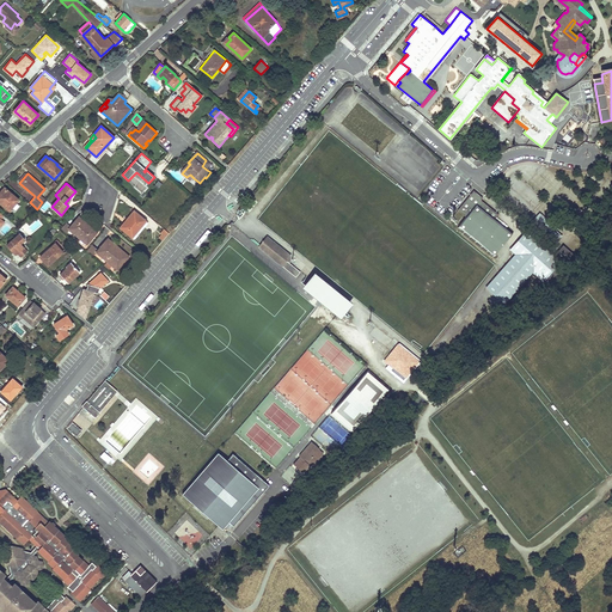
[(1,203),(5,207),(10,210),(18,200),(5,188),(0,191),(0,199),(2,202),(1,203)]
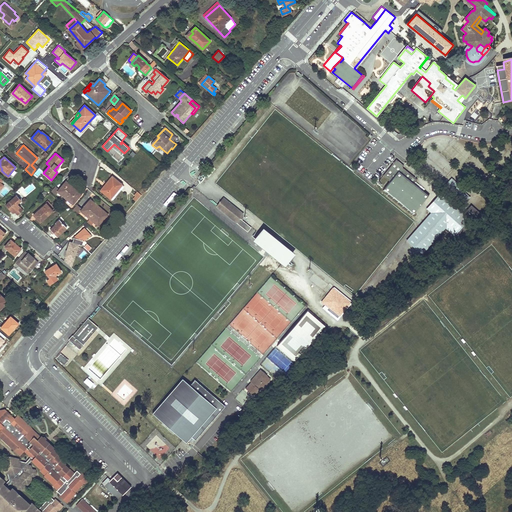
[(403,166),(396,160),(390,168),(391,169),(390,170),(389,171),(388,170),(383,176),(390,182),(384,190),(413,213),(428,195),(414,184),(417,180),(402,168),(403,166)]
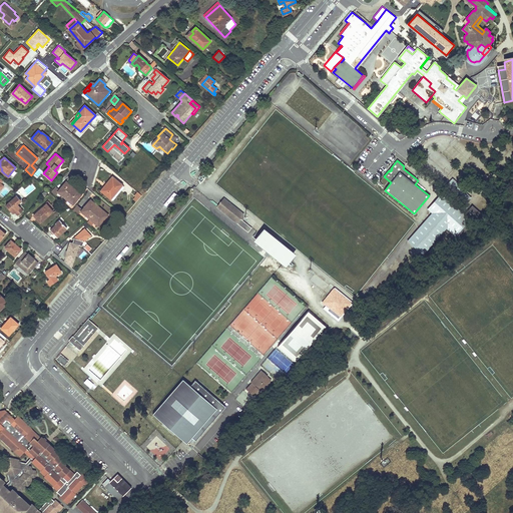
[(107,186),(105,189),(102,191),(111,198),(122,185),(112,177),(105,184),(107,186)]
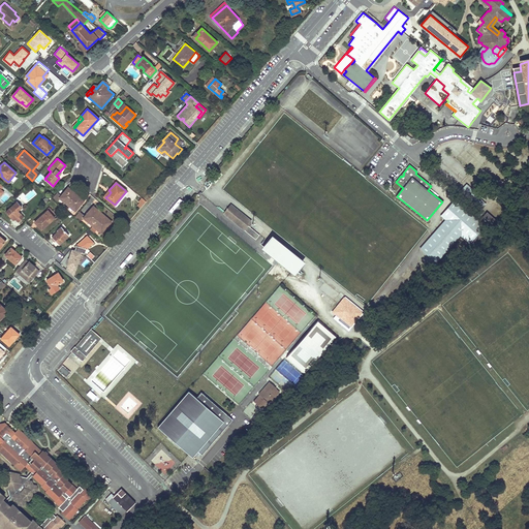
[(472,199),(481,208),(486,204),(475,194),(475,193),(466,185),(461,190),(469,197),(468,198),(470,200),(472,199)]
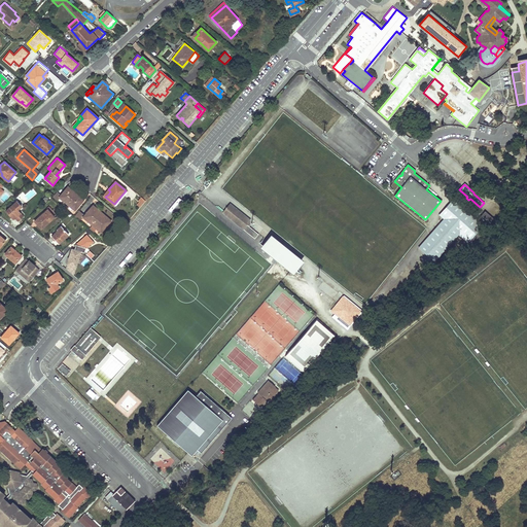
[(75,209),(79,205),(83,200),(68,187),(61,196),(60,197),(75,209)]
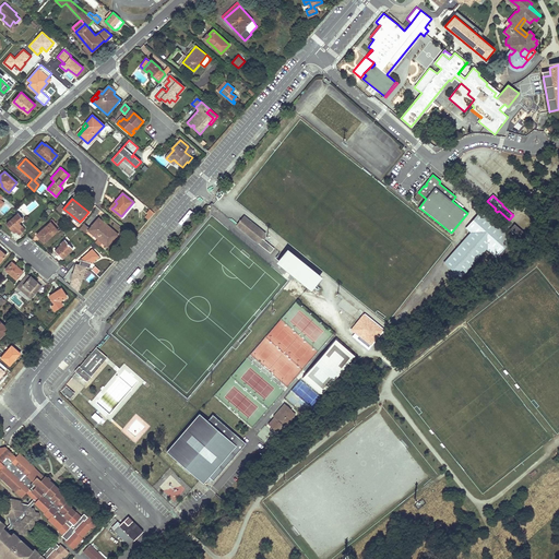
[(133,202),(121,216),(122,218),(135,203),(133,202)]
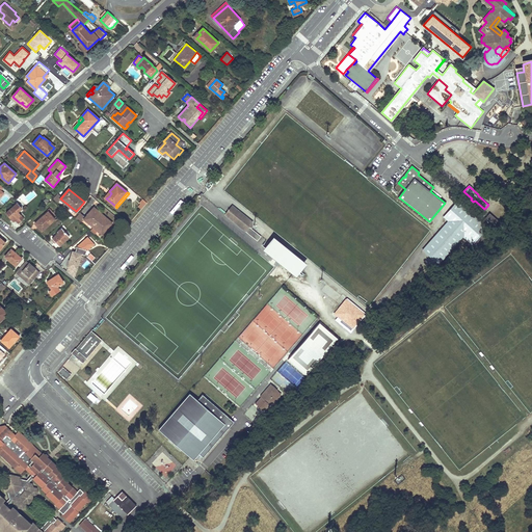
[(61,197),(57,194),(54,197),(53,200),(57,203),(60,198),(61,197)]
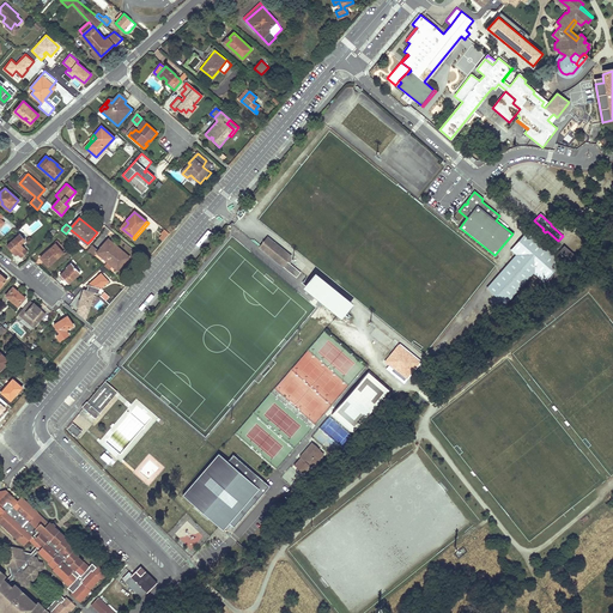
[(170,234),(164,230),(161,234),(163,235),(159,238),(164,242),(170,234)]
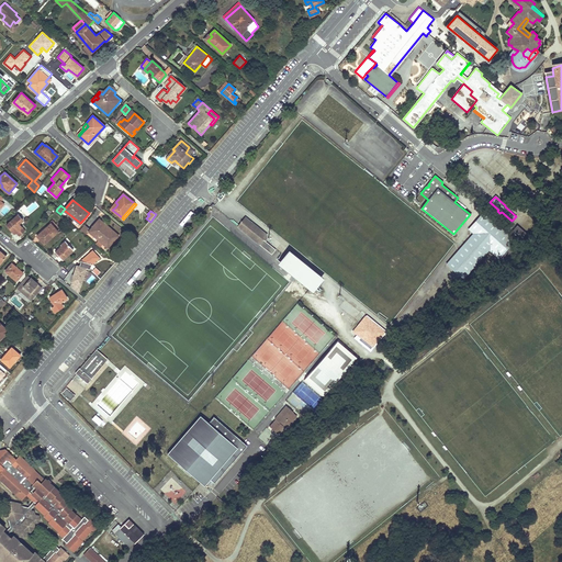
[(499,214),(509,224),(512,221),(502,212),(499,213),(499,214)]
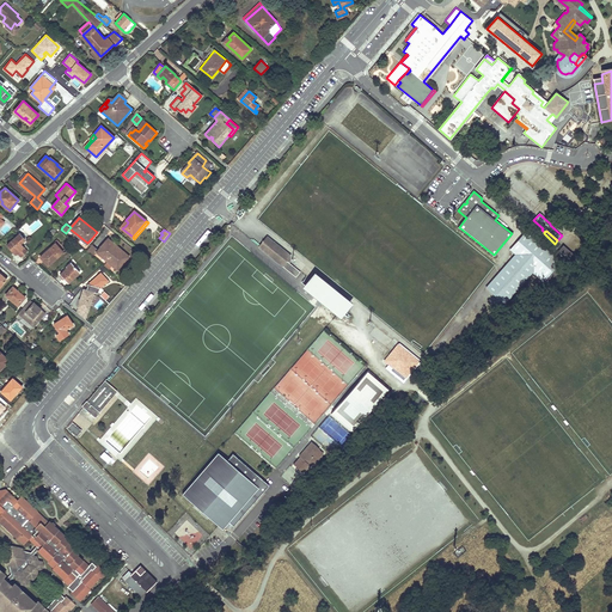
[(558,271),(563,265),(561,263),(555,258),(526,232),(510,249),(516,254),(488,287),(505,303),(534,269),(545,280),(556,268),(558,271)]
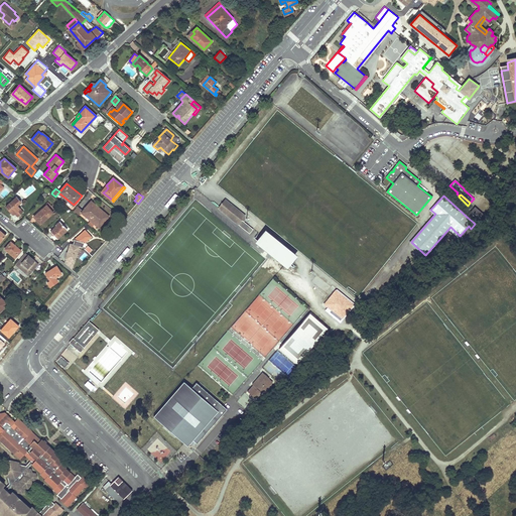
[(16,212),(15,213),(14,213),(17,216),(22,212),(16,206),(20,202),(16,197),(5,207),(11,213),(14,210),(16,212)]
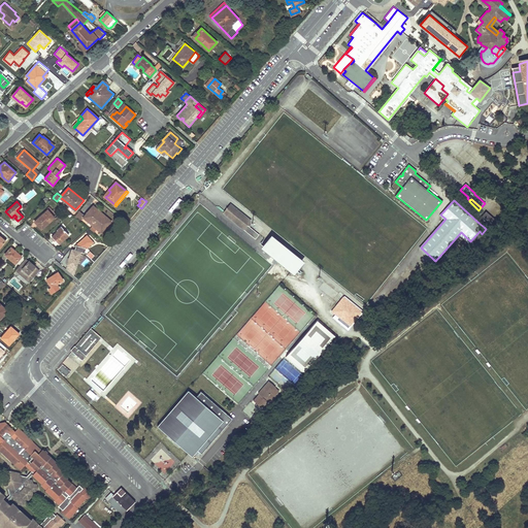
[(106,217),(105,219),(96,211),(97,209),(93,206),(85,217),(84,218),(101,232),(110,221),(106,217)]
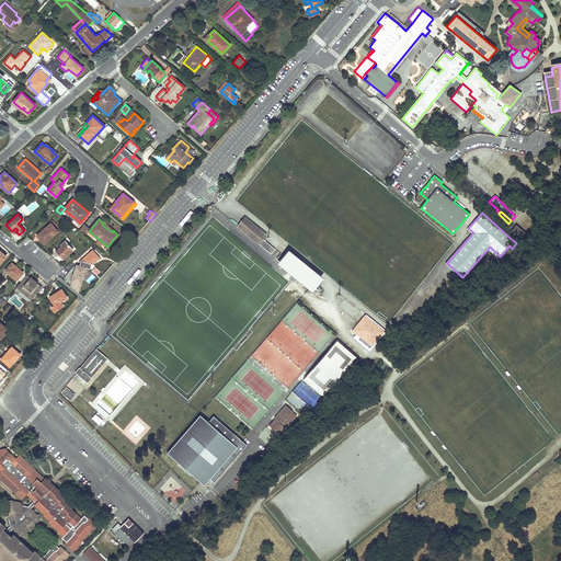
[(529,220),(516,235),(522,239),(535,225),(529,220)]
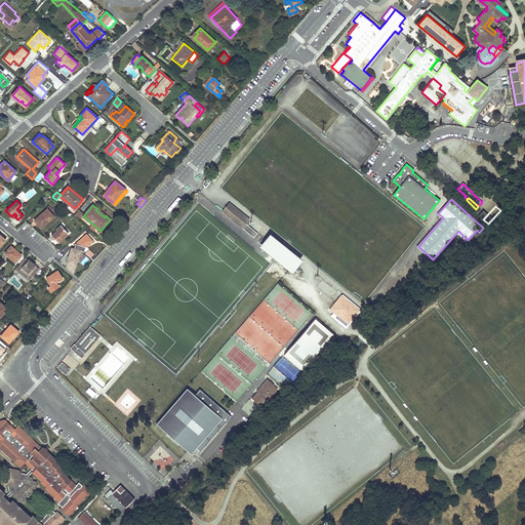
[(37,224),(38,223),(39,223),(42,227),(53,216),(47,208),(34,219),(37,224)]
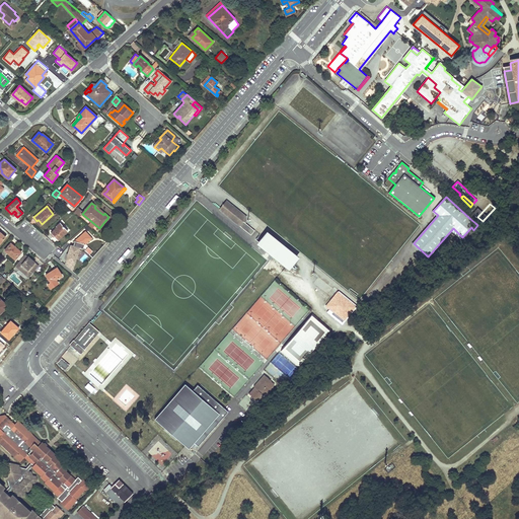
[(104,213),(95,206),(94,208),(103,215),(104,213)]
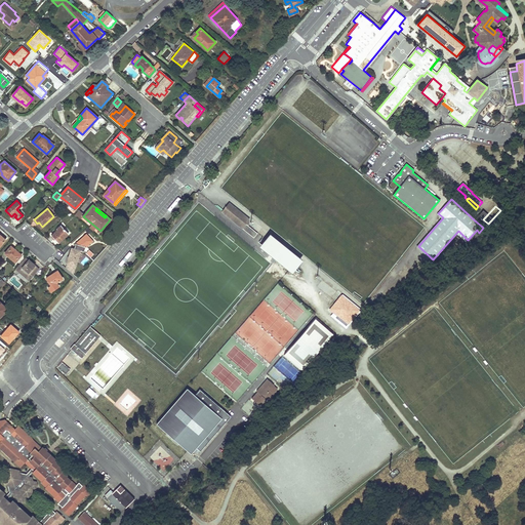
[(79,211),(75,215),(80,219),(83,216),(84,215),(79,211)]
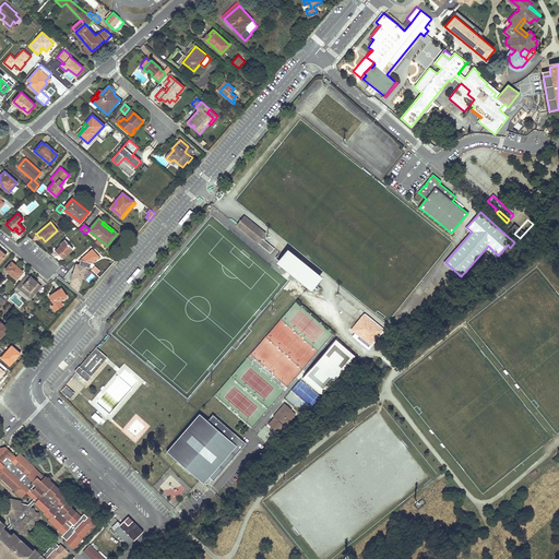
[(511,232),(507,236),(512,240),(514,242),(519,238),(511,232)]
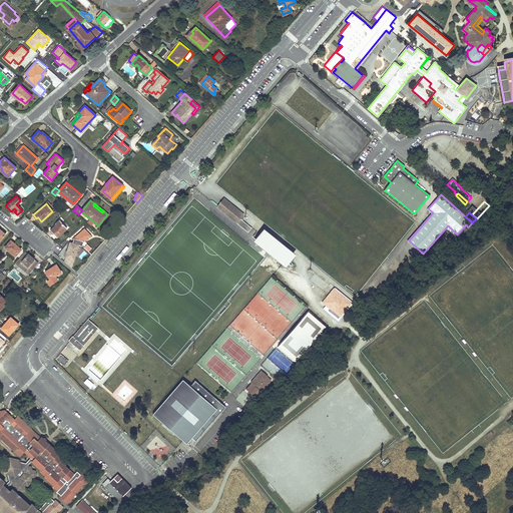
[(56,224),(53,227),(50,230),(56,237),(66,228),(59,220),(55,223),(56,224)]
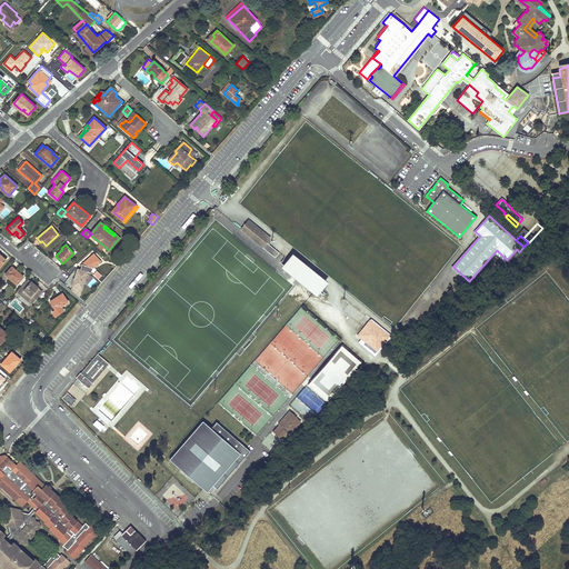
[(292,252),(281,267),(317,296),(328,281),(292,252)]
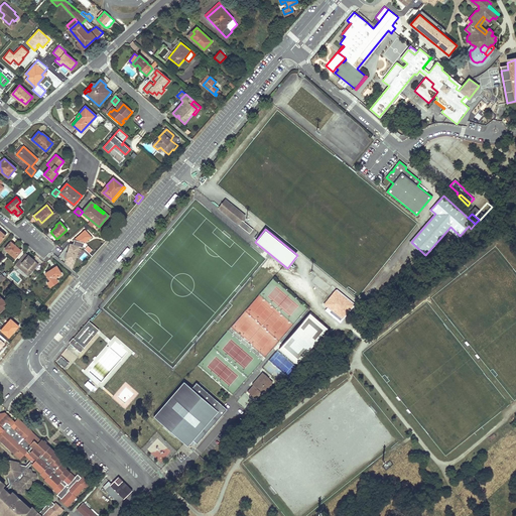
[(68,252),(66,258),(67,258),(75,261),(79,247),(83,248),(84,243),(85,241),(86,240),(87,241),(91,237),(85,230),(75,240),(73,245),(71,244),(68,252)]
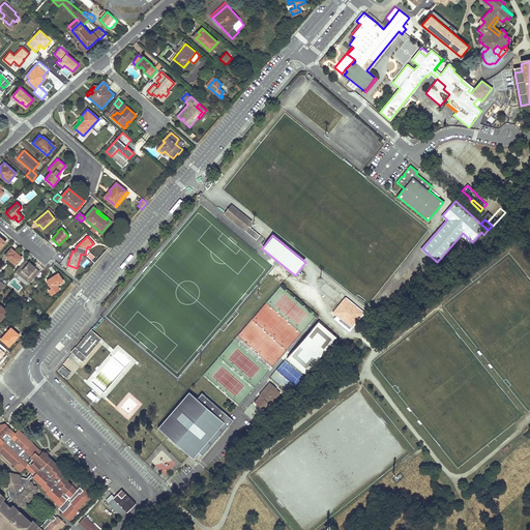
[(22,257),(11,248),(5,256),(16,264),(19,261),(22,257)]
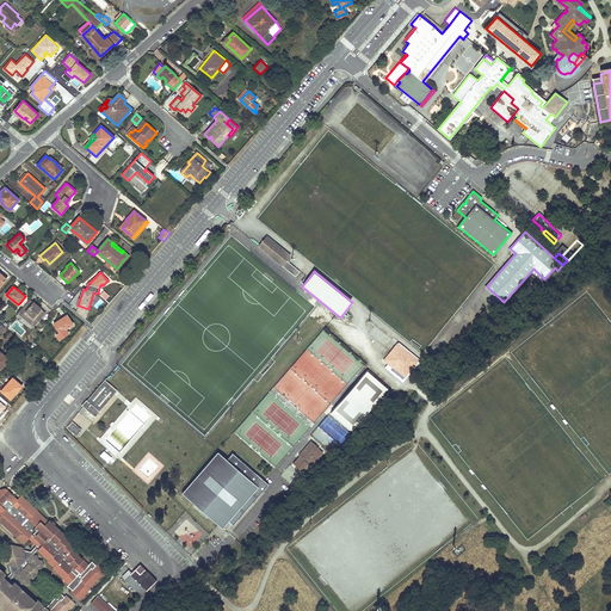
[(45,312),(34,302),(30,300),(23,308),(25,312),(22,316),(29,322),(30,321),(35,325),(45,312)]
